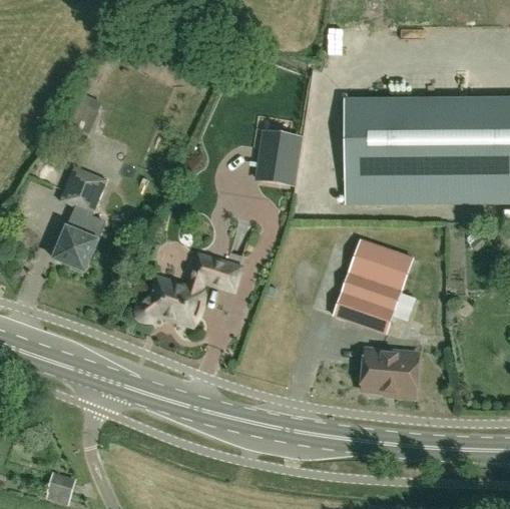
[(509,96),(343,98),(343,125),(343,202),(509,201),(509,96)]
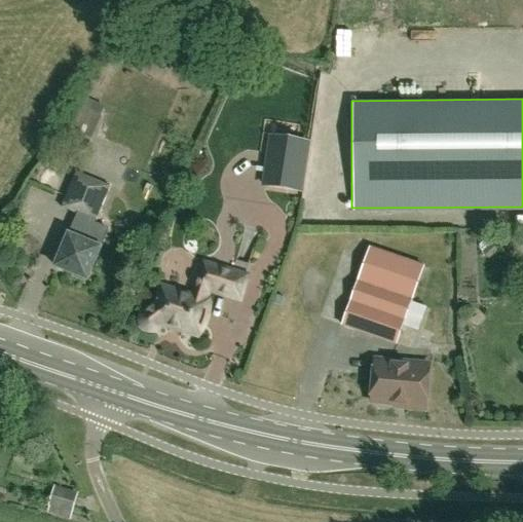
[(266,183),(301,188),(308,139),(279,135),(273,134),(268,166),(266,183)]
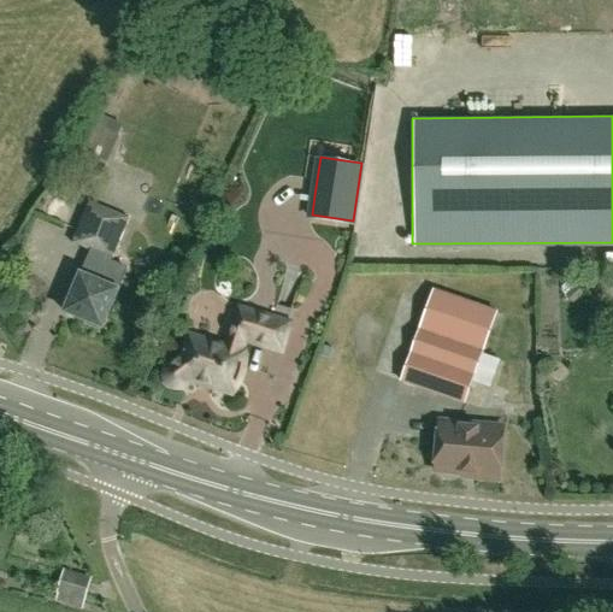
[(99,324),(115,286),(99,280),(125,213),(84,198),(68,239),(87,247),(62,310),(99,324)]
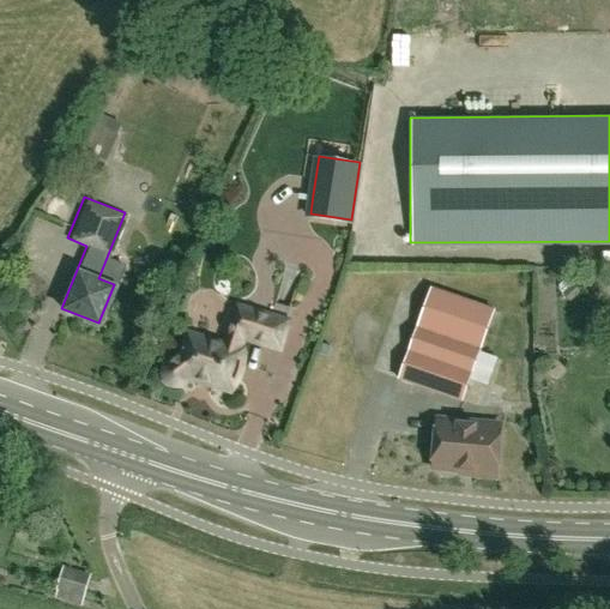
[(290,261),(282,291),(293,295),(302,265),(290,261)]
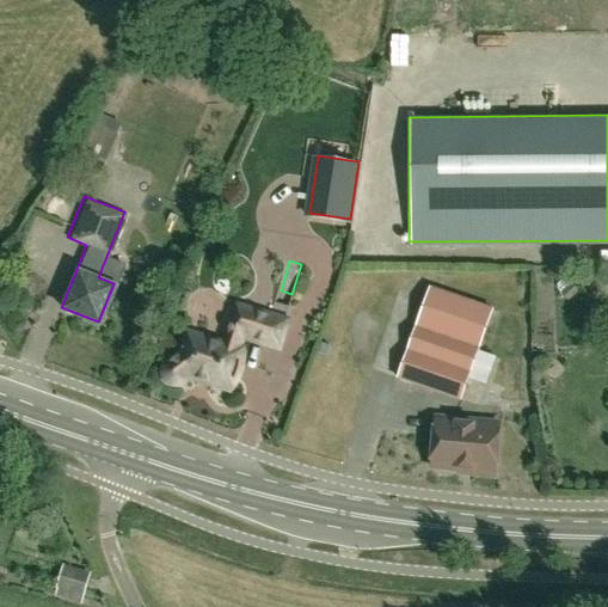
[(425,284),(394,373),(459,396),(490,307),(425,284)]
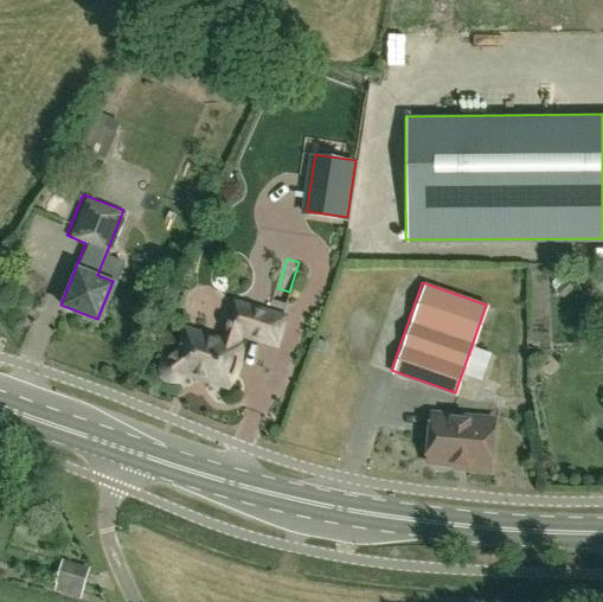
[(160,363),(160,367),(160,369),(162,373),(162,375),(162,376),(167,378),(168,379),(173,379),(174,379),(179,377),(181,377),(180,376),(186,372),(225,384),(228,382),(232,376),(236,367),(238,359),(238,351),(238,344),(236,343),(238,332),(275,343),(283,315),(232,300),(220,339),(184,327),(178,347),(166,357),(165,357),(165,358),(161,362),(160,363)]
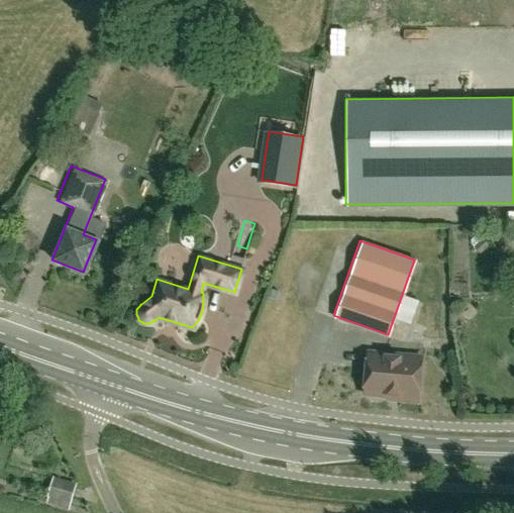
[(419,355),(387,352),(367,350),(363,392),(369,393),(370,395),(379,396),(381,394),(396,395),(396,398),(415,399),(419,355)]
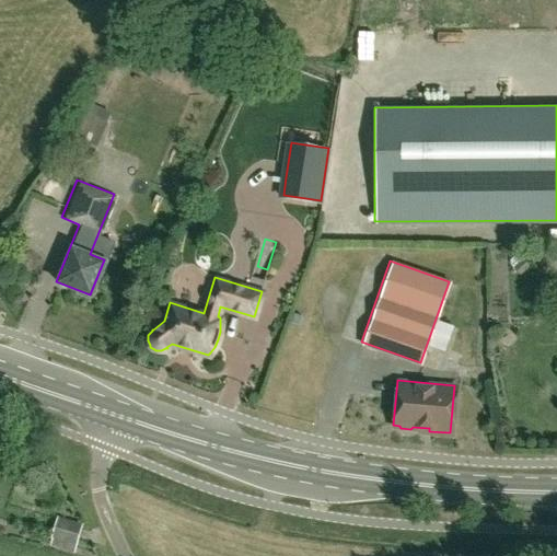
[(48,541),(71,548),(79,523),(55,516),(48,541)]
